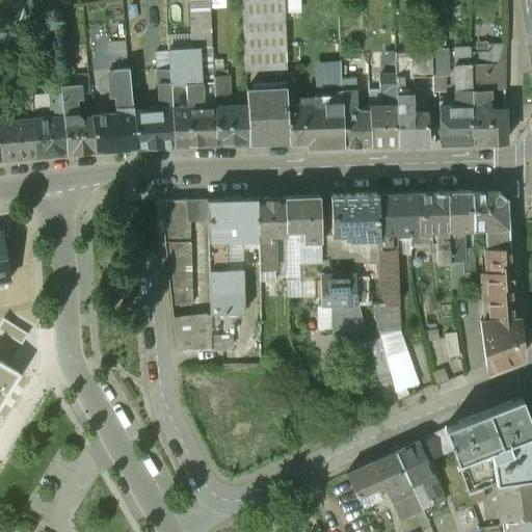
[(191,0),(192,49),(213,48),(210,0),(191,0)]
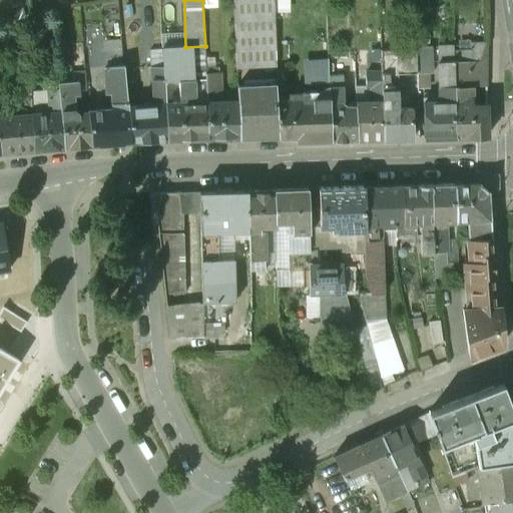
[(274,0),(233,0),(234,13),(275,12),(274,0)]
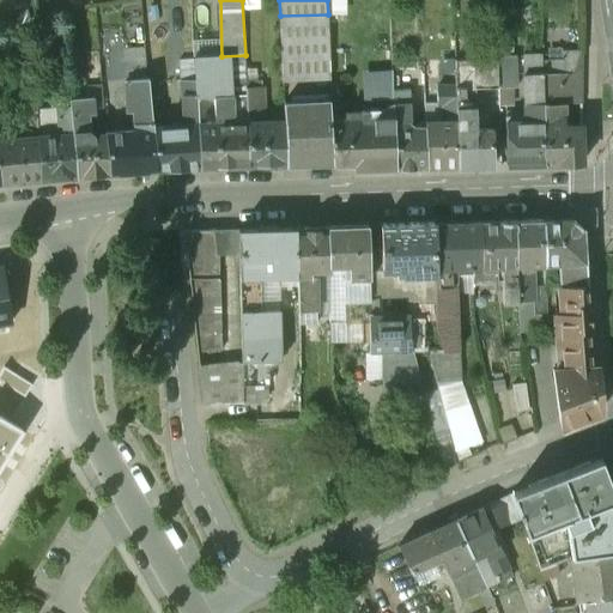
[(328,14),(280,16),(283,86),(331,84),(328,14)]
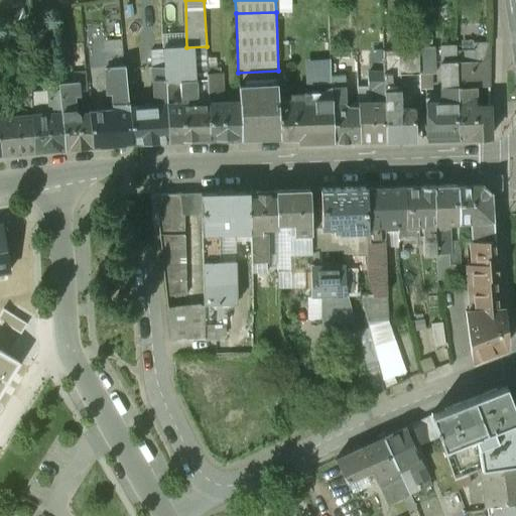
[(455,44),(440,45),(441,62),(456,62),(455,44)]
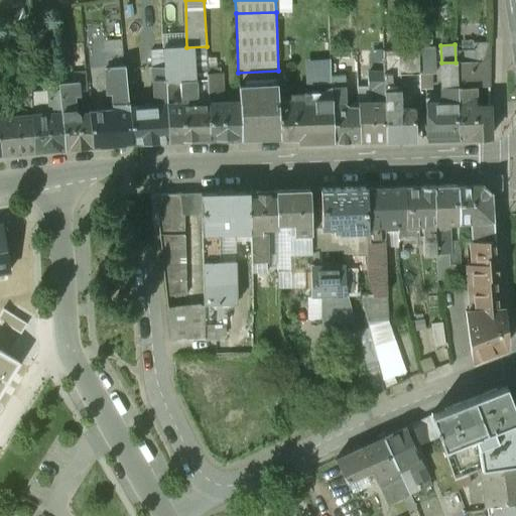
[(490,44),(455,44),(456,62),(456,67),(470,67),(470,73),(475,72),(476,87),(491,87),(490,44)]
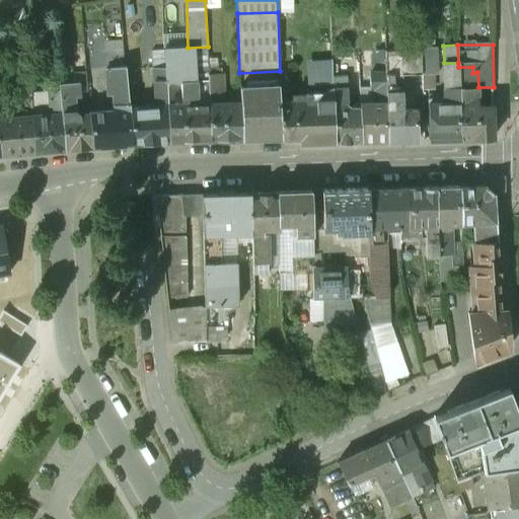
[(188,48),(165,49),(165,69),(166,81),(166,83),(181,82),(197,82),(197,105),(210,104),(209,76),(209,71),(208,47),(188,48)]
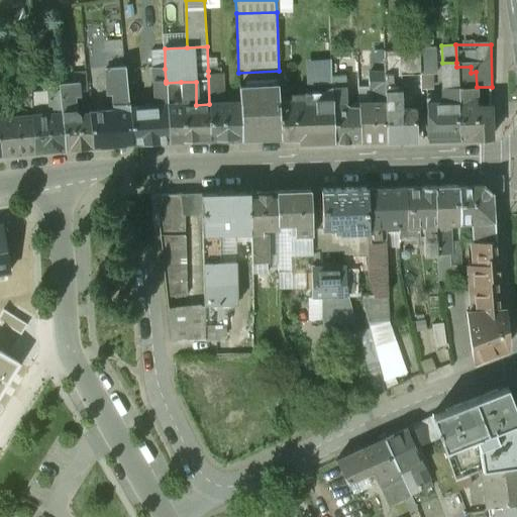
[(434,47),(419,48),(420,74),(420,89),(431,88),(431,75),(435,75),(434,47)]
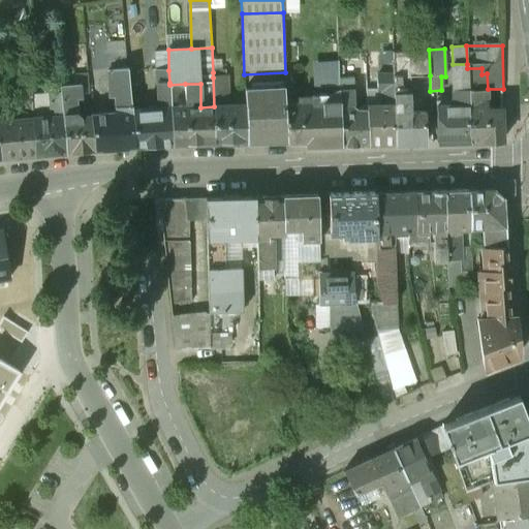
[(429,50),(412,51),(414,76),(430,75),(429,50)]
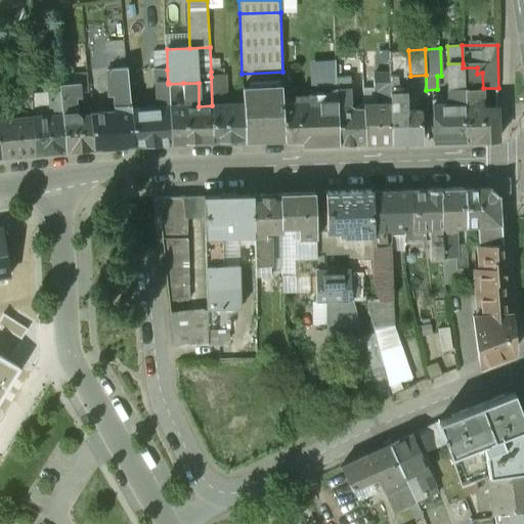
[(404,52),(388,53),(389,75),(389,87),(405,87),(404,52)]
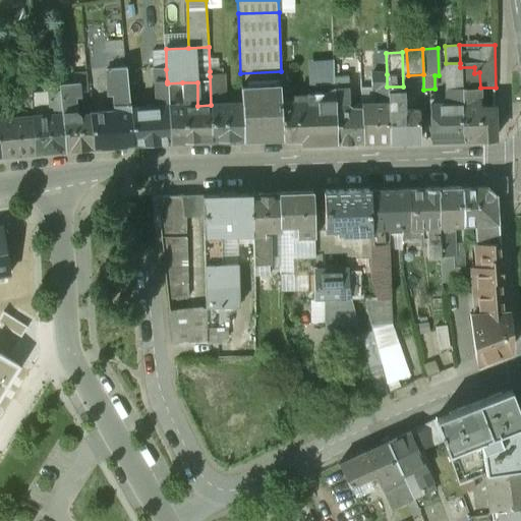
[(347,60),(334,60),(335,99),(335,106),(349,105),(347,60)]
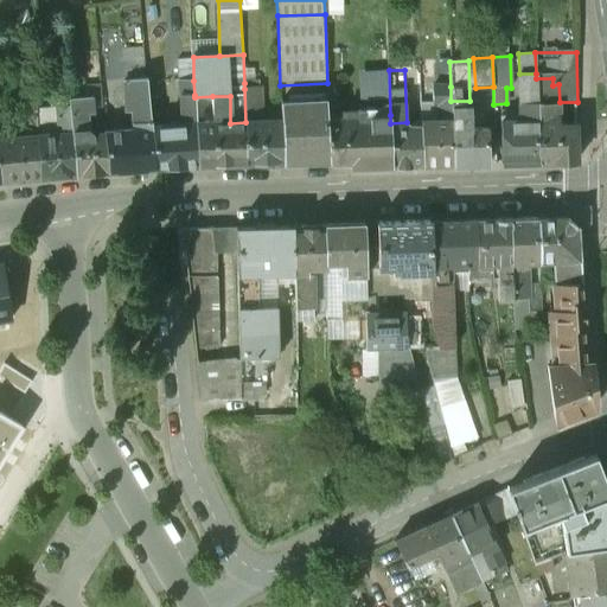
[(536,74),(519,74),(521,121),(502,121),(503,164),(540,164),(536,78),(536,74)]
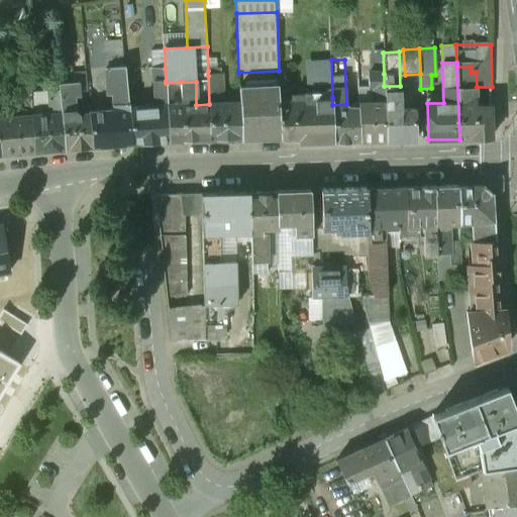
[(476,72),(471,73),(471,67),(456,67),(459,139),(491,137),(493,107),(477,108),(477,87),(476,72)]
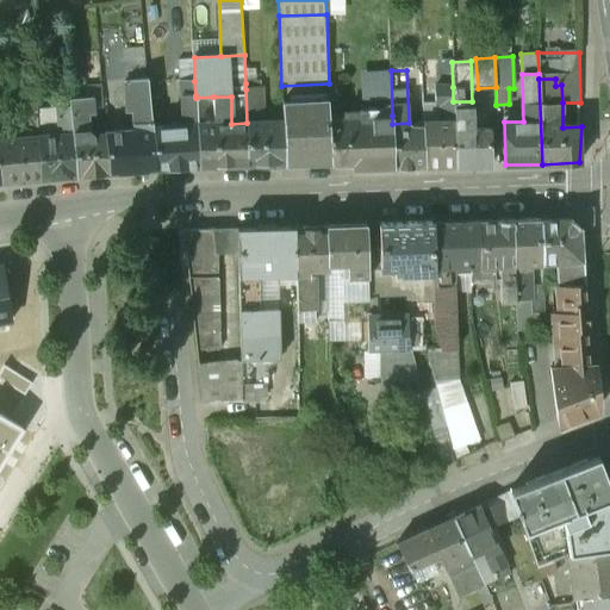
[(148,81),(124,83),(126,113),(132,113),(150,112),(148,81)]
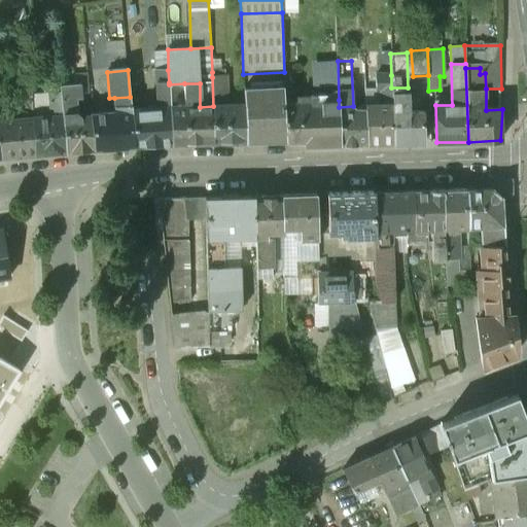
[(168,70),(154,71),(155,83),(169,82),(168,70)]
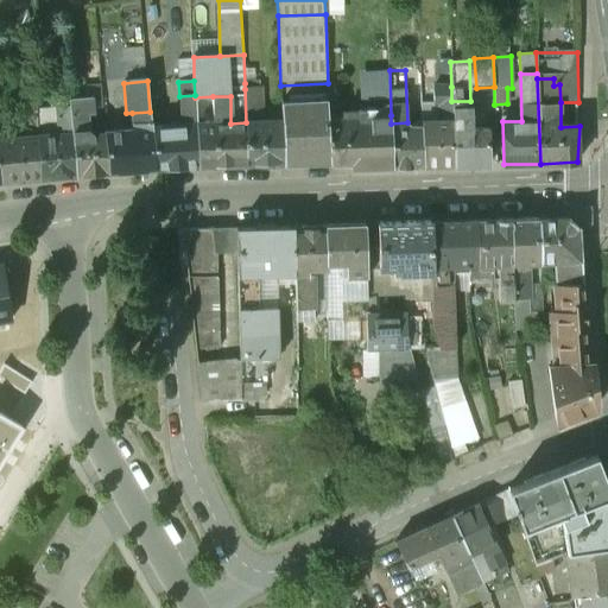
[(81,82),(70,82),(71,101),(82,100),(81,82)]
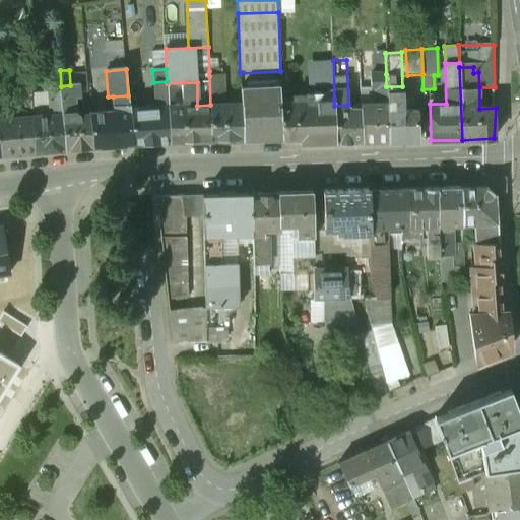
[(386,74),(369,74),(370,89),(374,89),(386,88),(386,86),(386,74)]
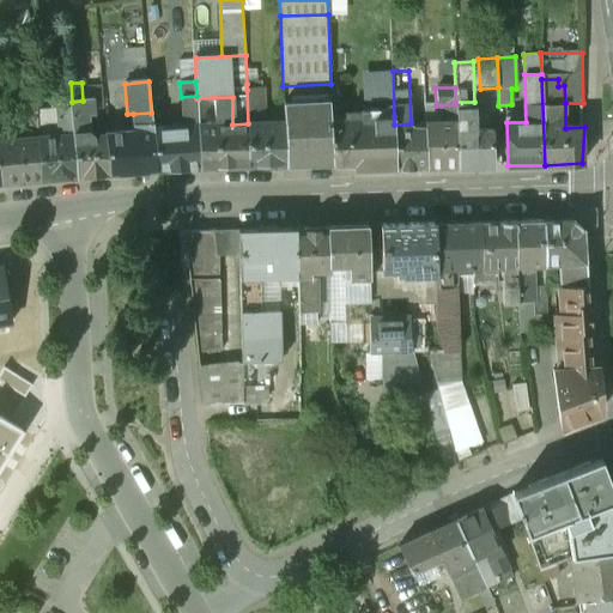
[(261,89),(247,90),(248,123),(250,167),(286,165),(284,116),(272,116),(272,122),(260,123),(260,115),(263,113),(261,89)]
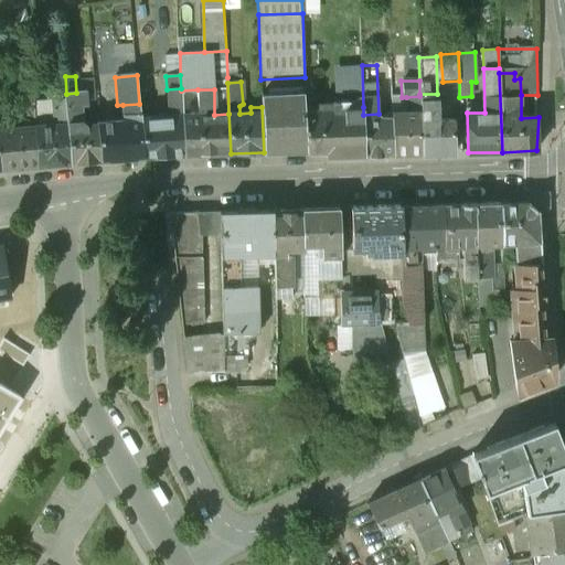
[(169,117),(140,119),(144,159),(184,156),(182,116),(181,91),(181,88),(167,89),(169,117)]
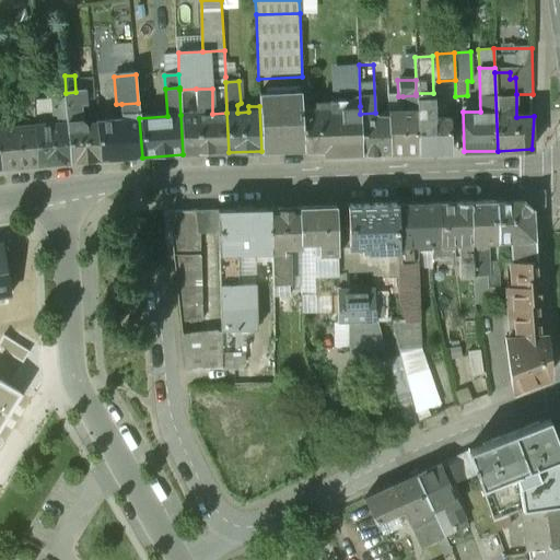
[(212,89),(196,89),(197,114),(181,115),(183,154),(229,152),(226,113),(212,114),(212,89)]
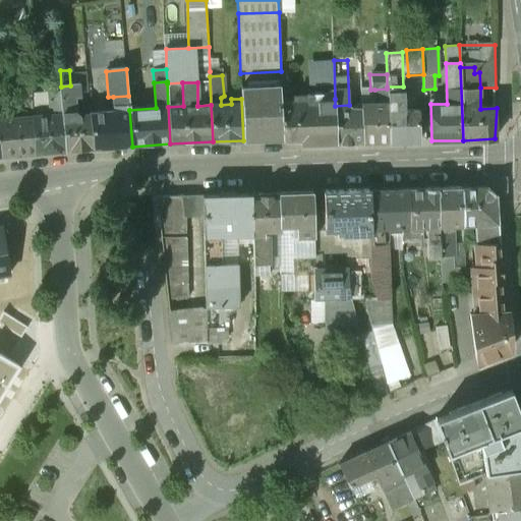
[(70,85),(61,87),(62,116),(65,153),(93,150),(91,116),(79,117),(74,114),(73,100),(79,99),(77,84),(70,85)]
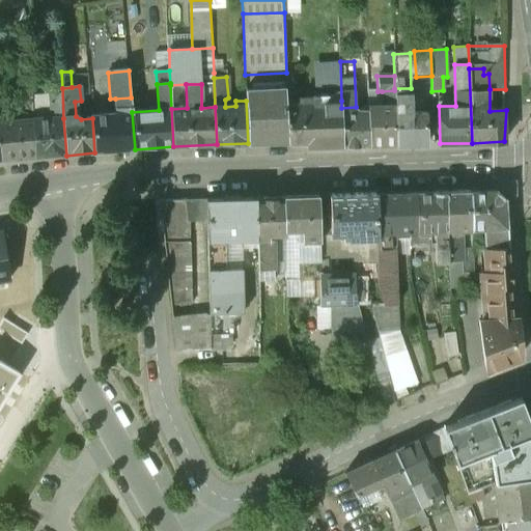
[(287,88),(246,90),(246,101),(248,143),(289,142),(288,103),(287,88)]
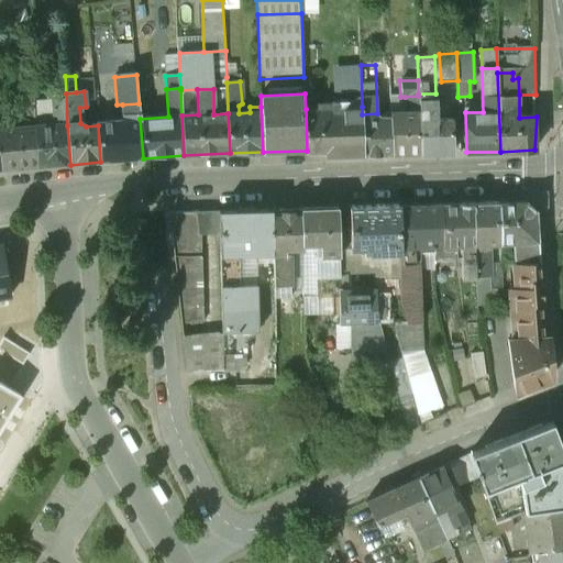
[(435,94),(418,94),(418,96),(420,153),(453,153),(452,120),(437,120),(435,94)]
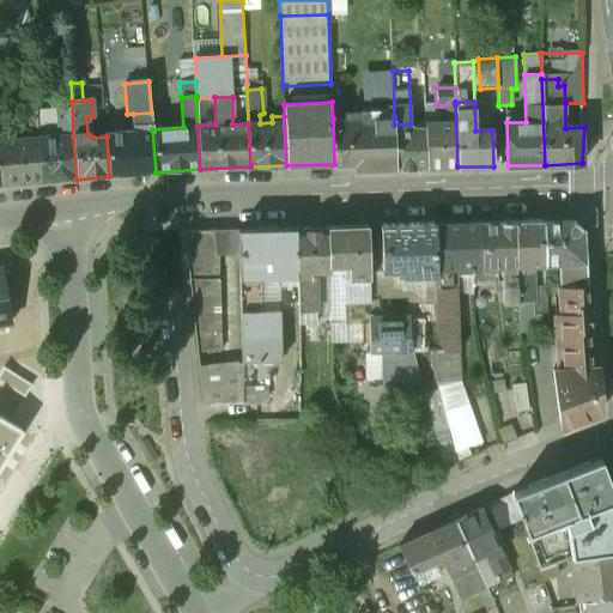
[(442,122),(436,122),(436,117),(425,117),(425,127),(426,168),(457,167),(455,104),(441,105),(442,122)]
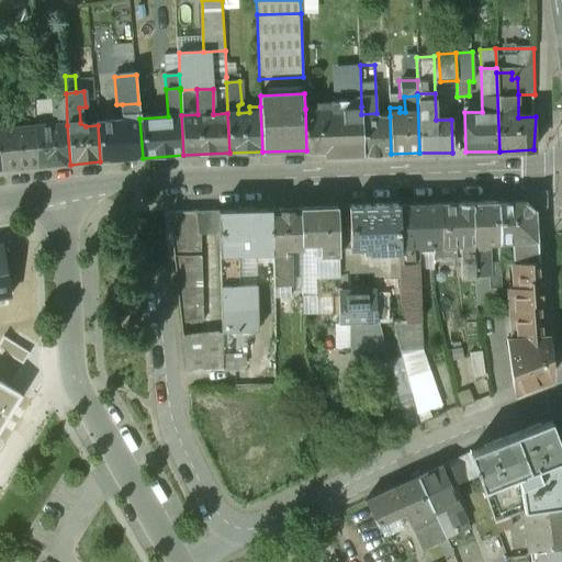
[(66,99),(53,100),(55,126),(67,125),(66,99)]
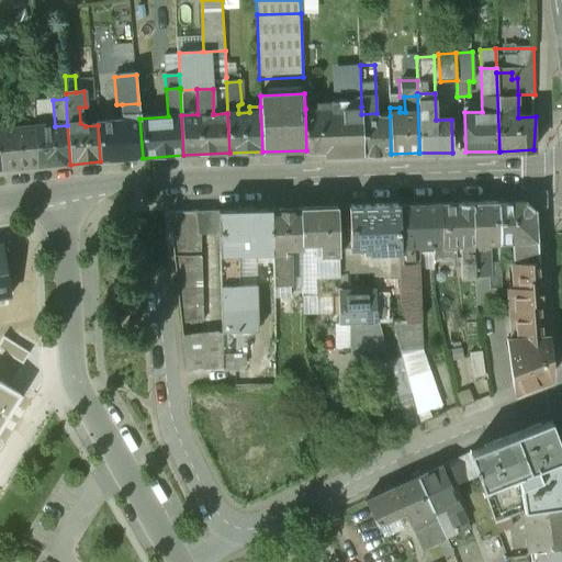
[(348,102),(317,103),(318,109),(305,109),(306,150),(325,149),(325,155),(362,154),(361,114),(361,107),(348,108),(348,102)]
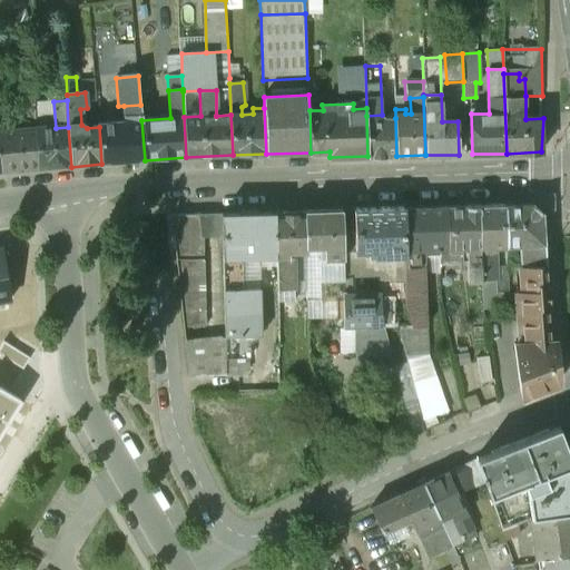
[(126,123),(99,125),(99,127),(101,164),(145,160),(141,120),(140,105),(124,106),(126,123)]
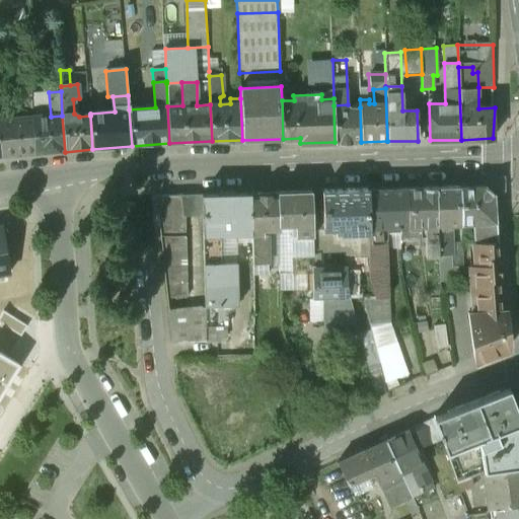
[(31,98),(21,99),(22,119),(33,118),(31,98)]
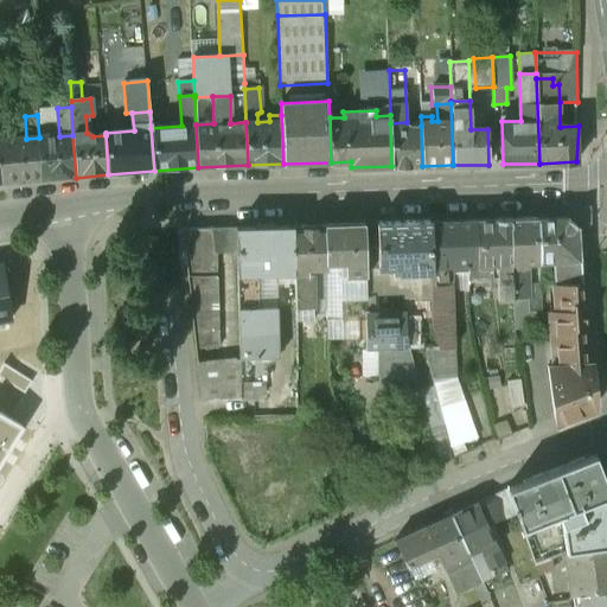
[(407,122),(390,123),(391,166),(422,166),(421,126),(410,126),(407,122)]
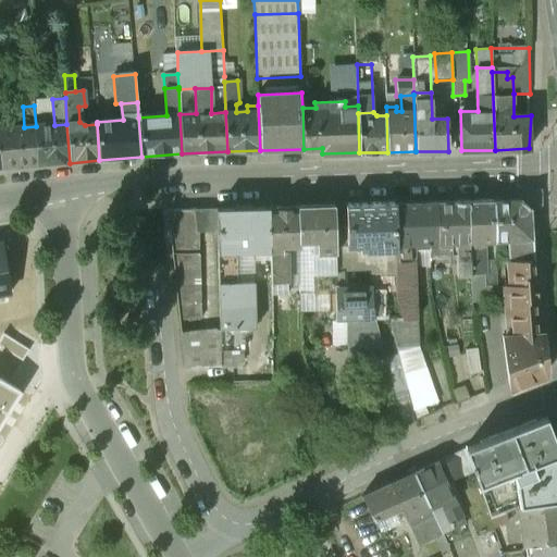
[(54,125),(36,126),(38,165),(70,163),(66,124),(54,125)]
